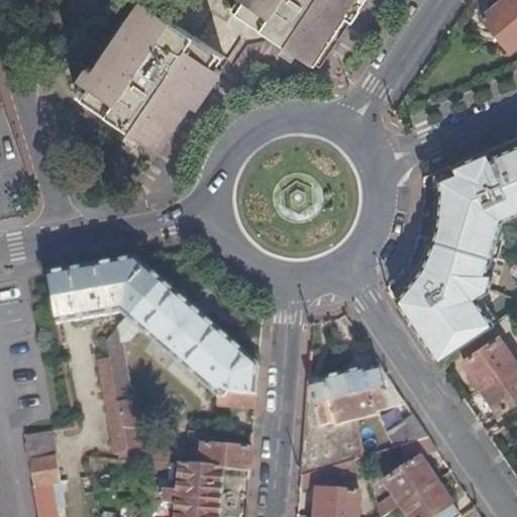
[(165,0),(162,6),(158,3),(152,0),(130,0),(85,70),(88,73),(79,87),(131,123),(127,129),(139,137),(144,131),(161,143),(192,97),(196,99),(236,41),(268,33),(295,52),(298,46),(317,60),(321,63),(365,0),(165,0)]
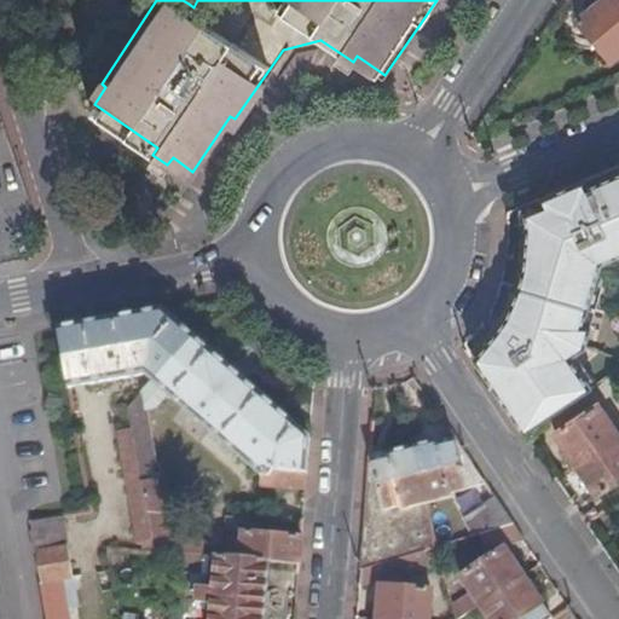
[(618,0),(603,0),(577,23),(611,64),(618,57),(618,0)]
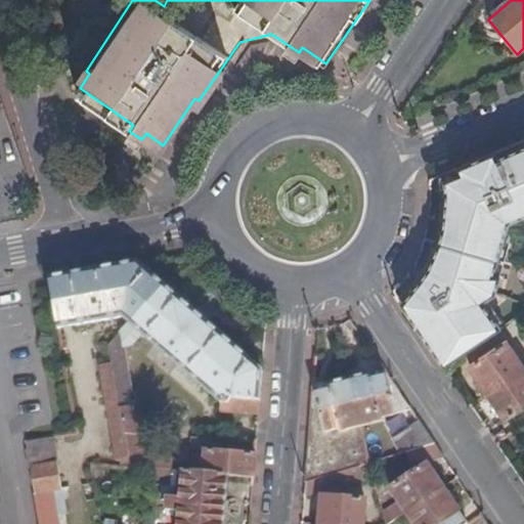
[(523,138),(454,168),(457,174),(442,180),(446,194),(443,227),(438,243),(495,260),(507,222),(523,215),(523,138)]
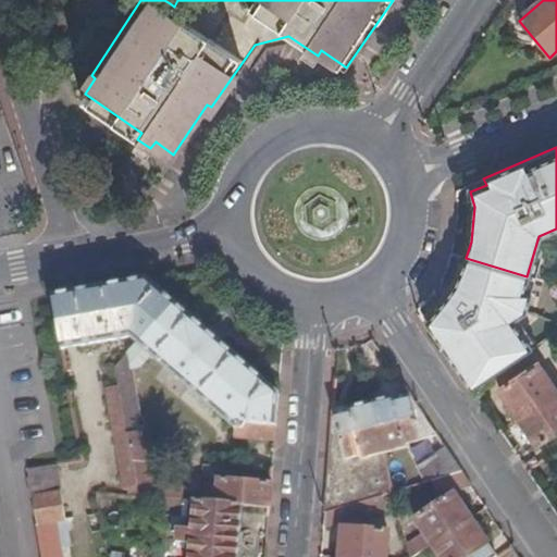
[(525,291),(527,276),(466,258),(466,259),(458,275),(448,291),(436,309),(426,320),(472,386),(520,354),(520,322),(531,311),(532,292),(525,291)]
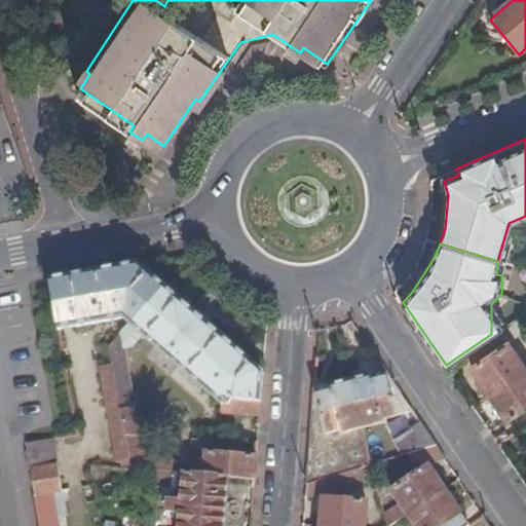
[(107,269),(49,280),(59,332),(120,320),(128,326),(162,285),(139,264),(107,269)]
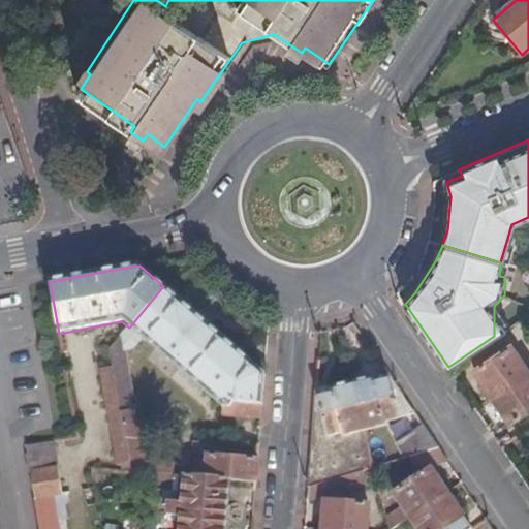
[(266,375),(163,286),(129,328),(107,353),(110,369),(127,472),(138,473),(137,466),(142,465),(137,442),(145,441),(141,409),(133,410),(123,350),(133,350),(143,338),(222,406),(222,416),(261,421),(266,375)]
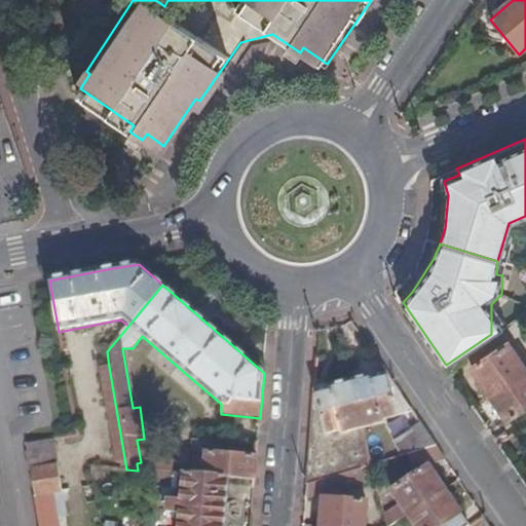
[(490,391),(525,367),(525,365),(518,352),(509,339),(471,365),(490,391)]
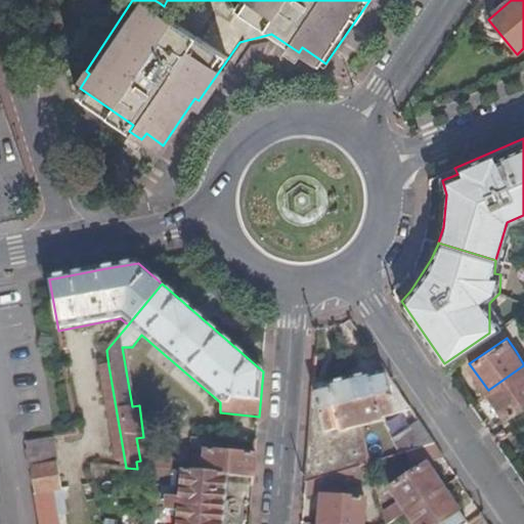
[(126,468),(108,365),(97,366),(113,460),(119,459),(118,467),(126,468)]
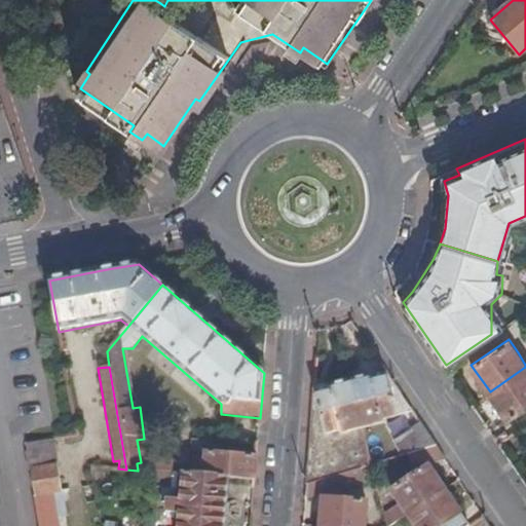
[(525,404),(525,367),(490,391),(508,417),(525,404)]
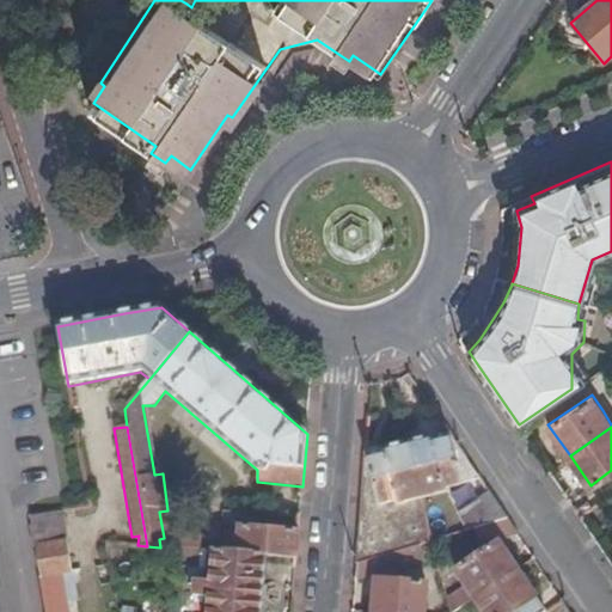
[(438,438),(436,434),(407,441),(421,496),(452,489),(451,485),(465,483),(454,434),(438,438)]
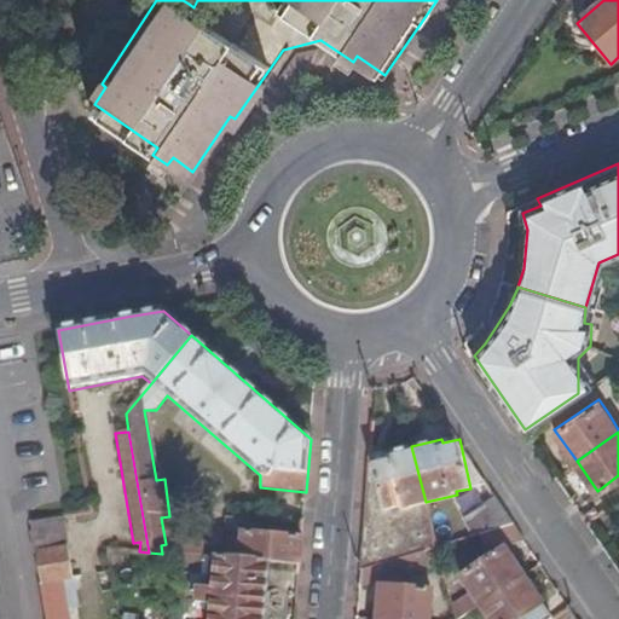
[(386,457),(369,461),(360,567),(426,548),(437,544),(426,502),(411,446),(386,452),(386,457)]
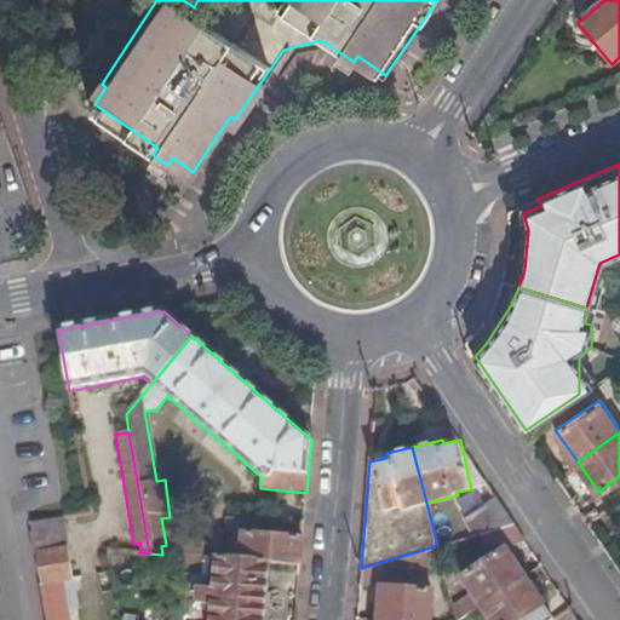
[(487,530),(515,522),(504,505),(464,517),(469,535),(487,530)]
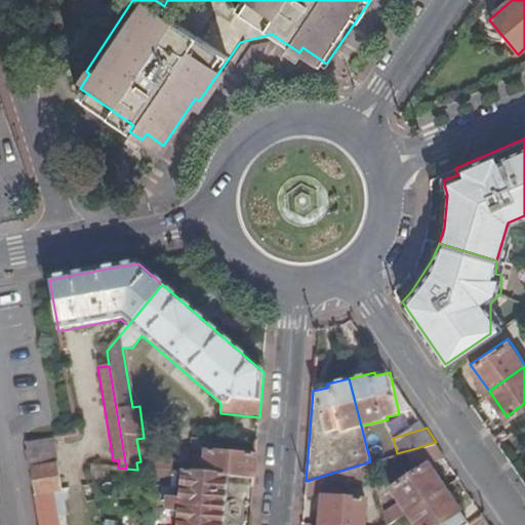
[(58,524),(56,512),(54,502),(52,491),(62,490),(53,439),(26,444),(39,524),(58,524)]
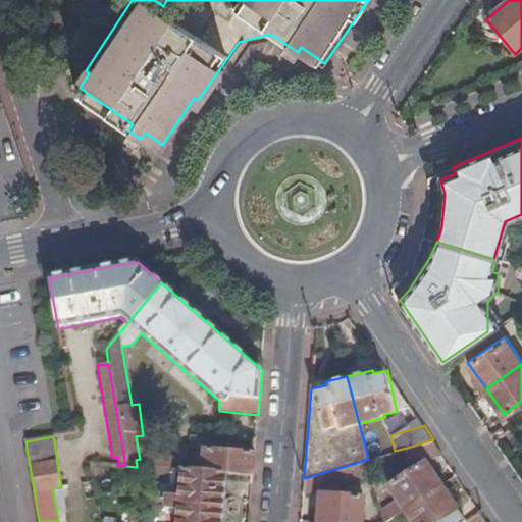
[(414,458),(440,451),(433,439),(410,447),(414,458)]
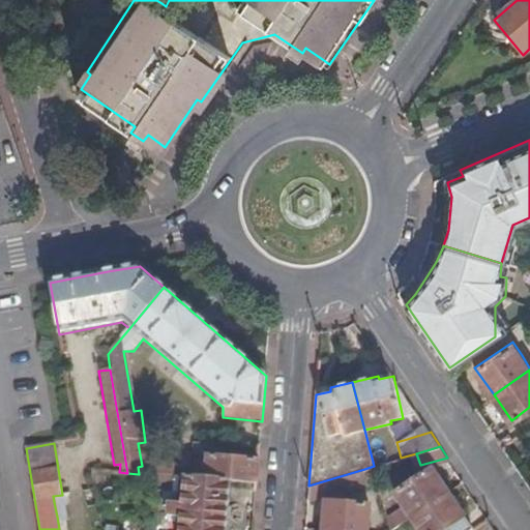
[(192,478),(230,482),(257,486),(259,462),(208,458),(208,462),(193,462),(192,478)]
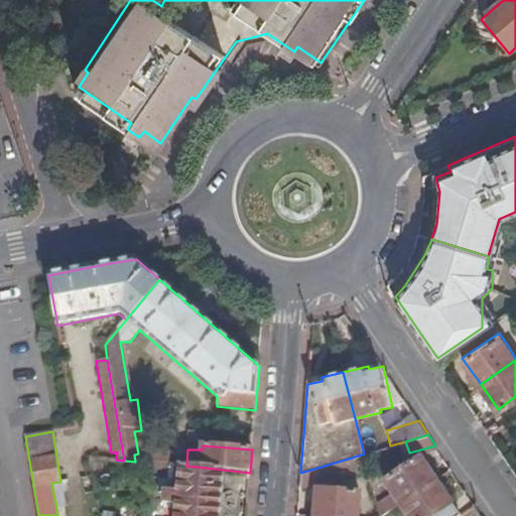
[(146,447),(145,463),(170,465),(171,450),(146,447)]
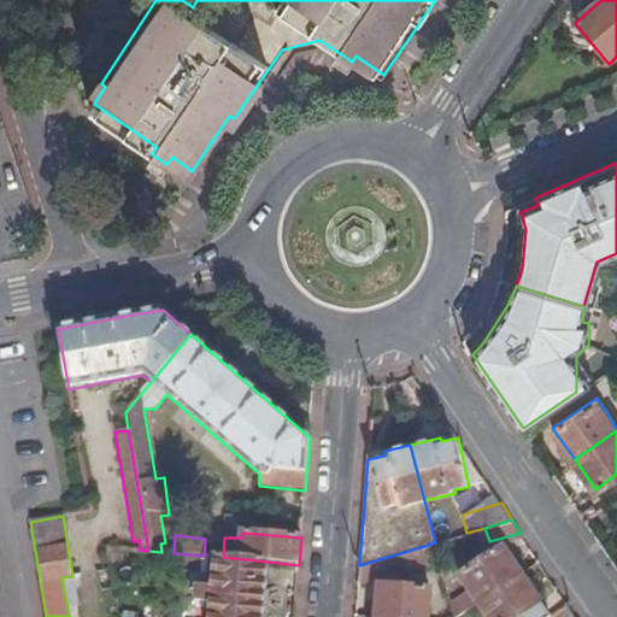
[(105,546),(110,568),(111,575),(122,573),(117,547),(105,546)]
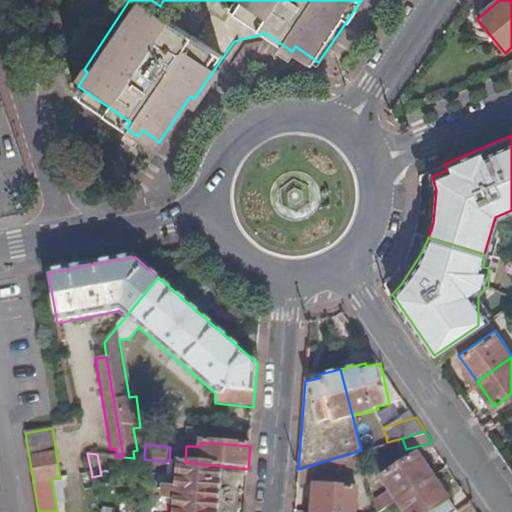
[(356,467),(352,453),(298,469),(297,485),(356,467)]
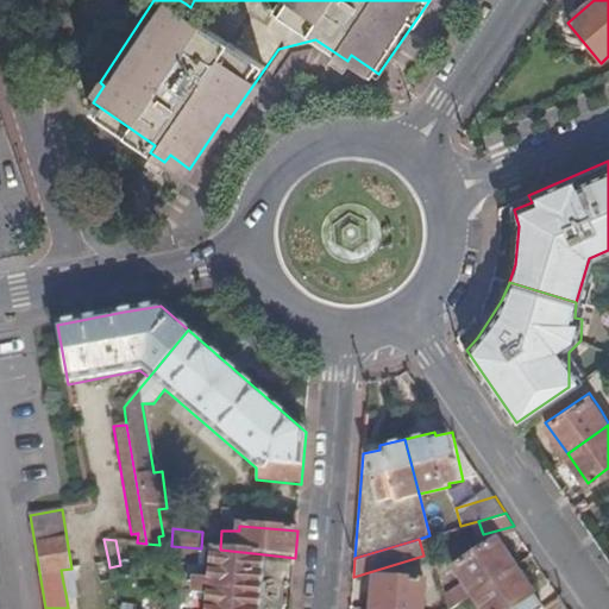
[(447,608),(450,608),(471,595),(514,566),(497,542),(456,571),(462,579),(444,591),(447,608)]
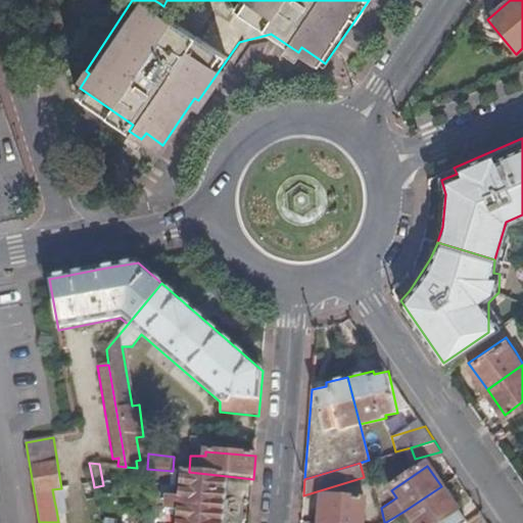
[(223,522),(227,476),(189,472),(184,472),(182,496),(168,495),(167,510),(180,511),(179,522),(223,522)]
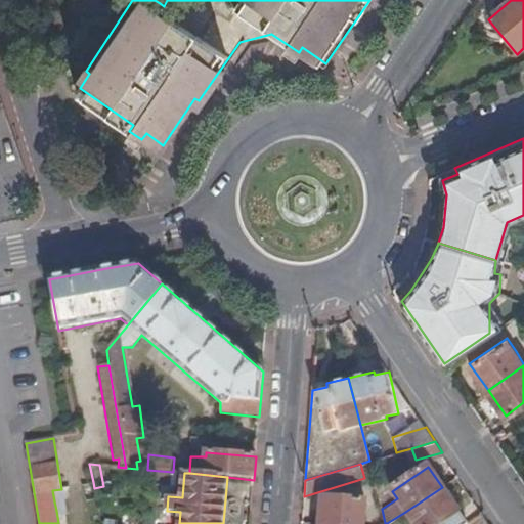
[(86,496),(95,495),(94,488),(93,482),(84,484),(86,496)]
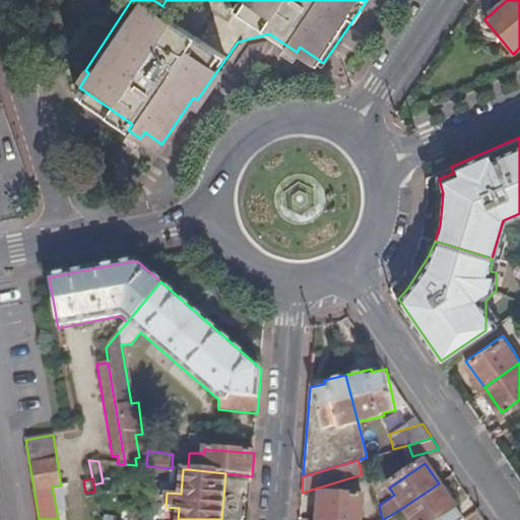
[(462,519),(463,519),(439,483),(402,508),(410,519),(462,519)]
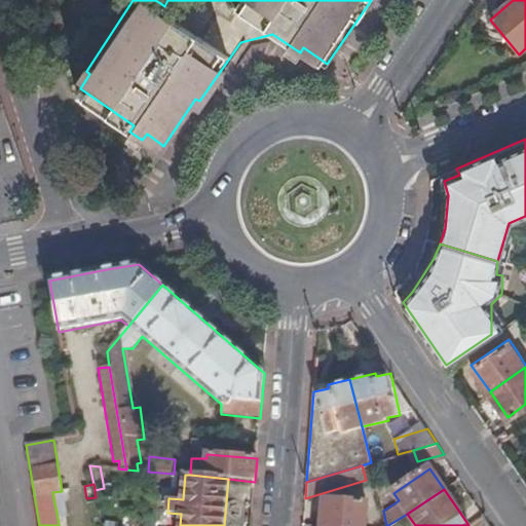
[(364,525),(367,502),(322,498),(320,525),(337,525),(364,525)]
